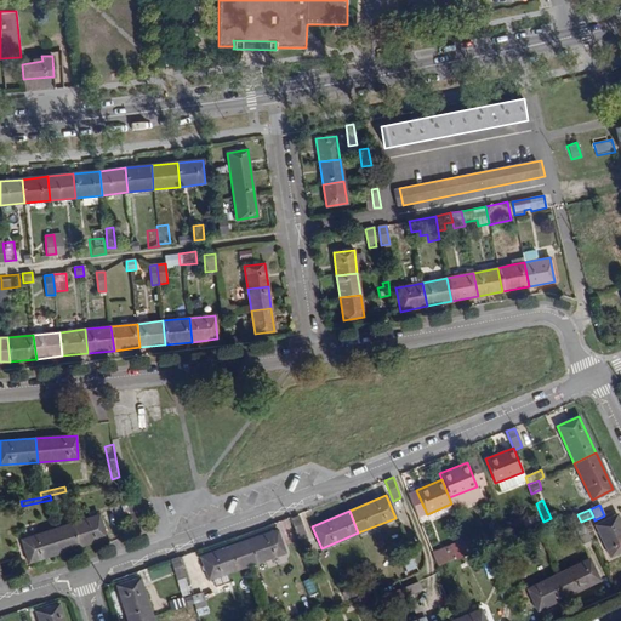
[(140,531),(134,513),(125,514),(132,534),(140,531)]
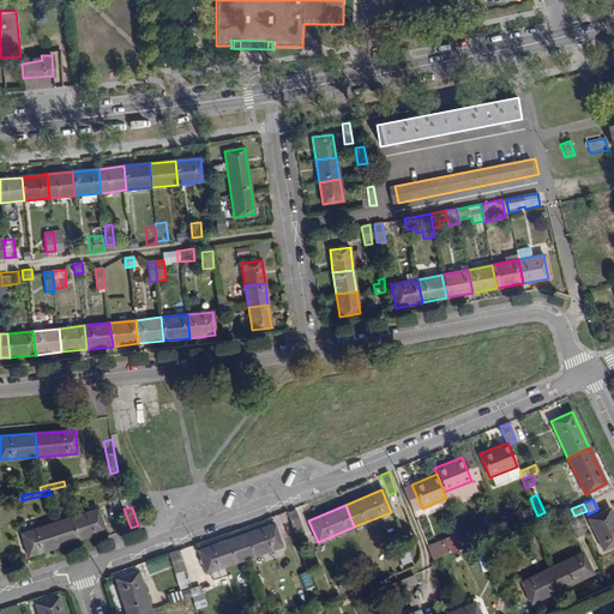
[(537,516),(534,507),(516,516),(517,518),(519,523),(528,519),(537,516)]
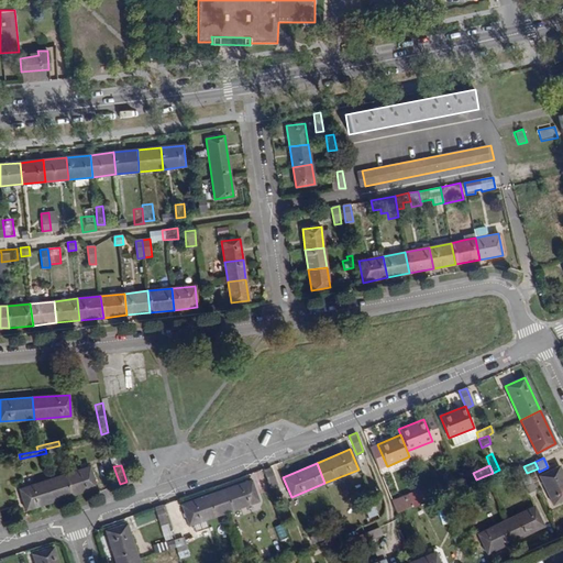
[(54,477),(61,498),(96,487),(89,466),(54,477)]
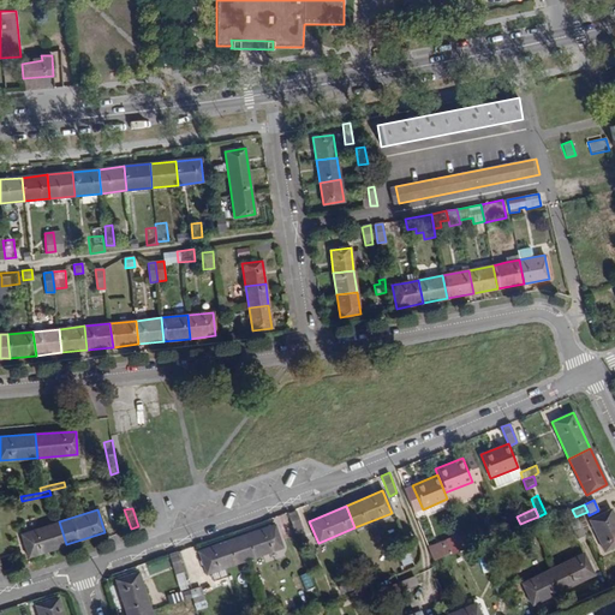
[(587,519),(601,550),(614,543),(614,520),(610,509),(587,519)]
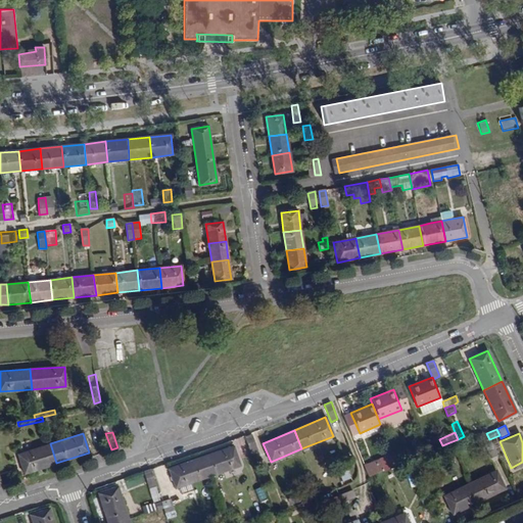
[(257,450),(251,435),(244,437),(250,454),(257,450)]
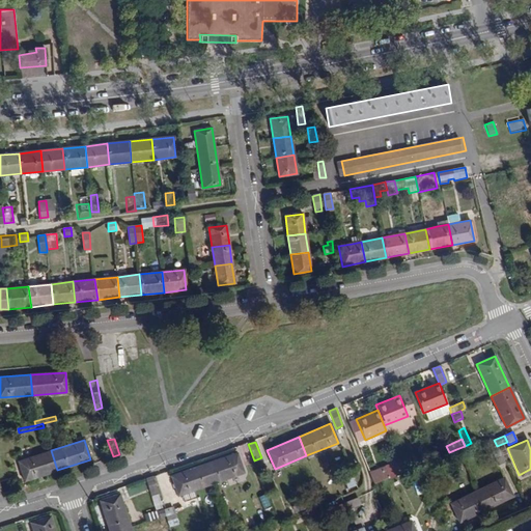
[(406,458),(415,453),(412,446),(402,450),(406,458)]
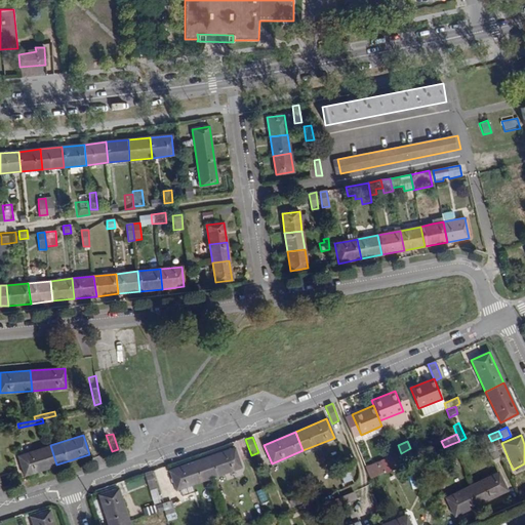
[(491,441),(486,444),(493,459),(499,456),(491,441)]
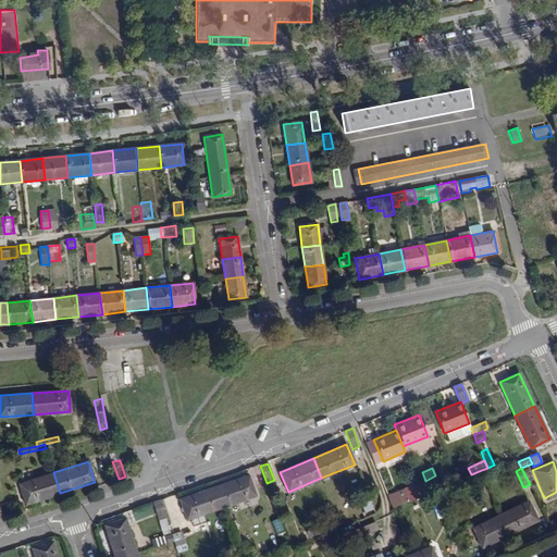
[(26,505),(60,493),(53,472),(20,484),(26,505)]
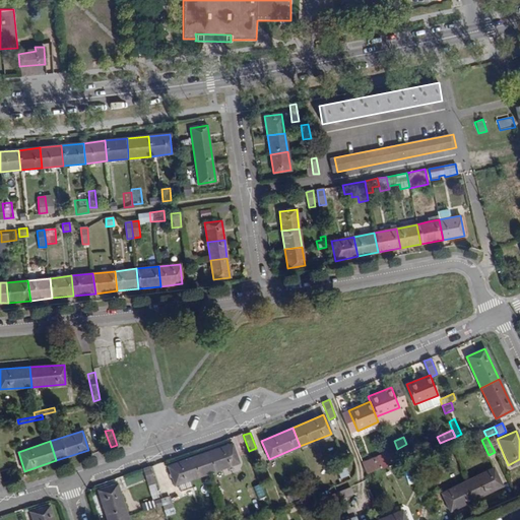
[(232,444),(200,454),(206,474),(238,463),(232,444)]
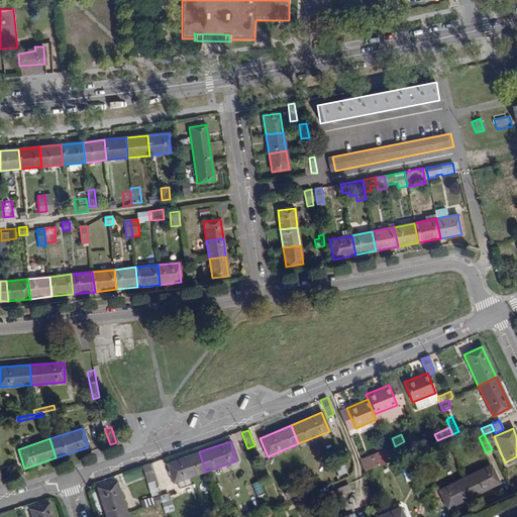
[(443,450),(449,447),(446,441),(440,444),(443,450)]
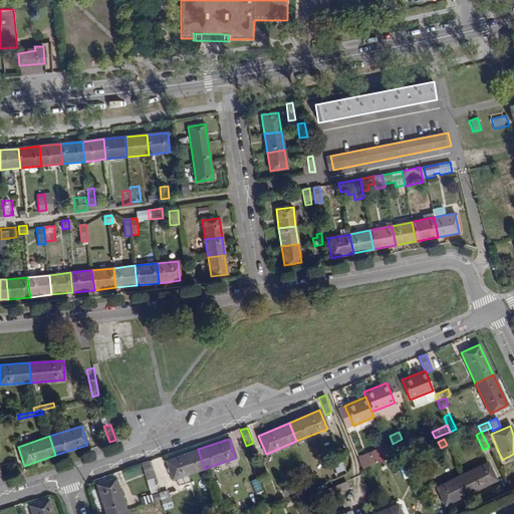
[(204,469),(198,449),(166,460),(173,480),(204,469)]
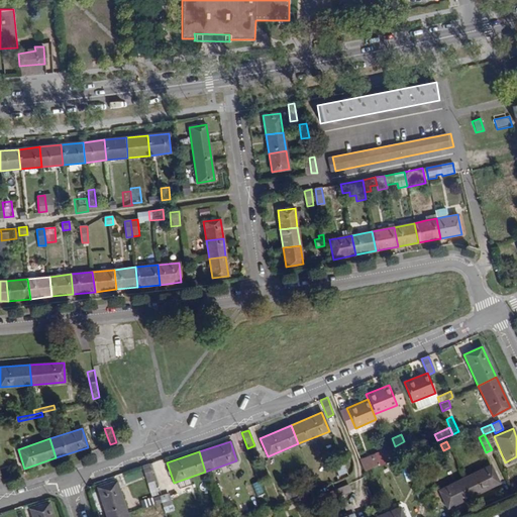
[(374,457),(366,461),(369,469),(377,464),(374,457)]
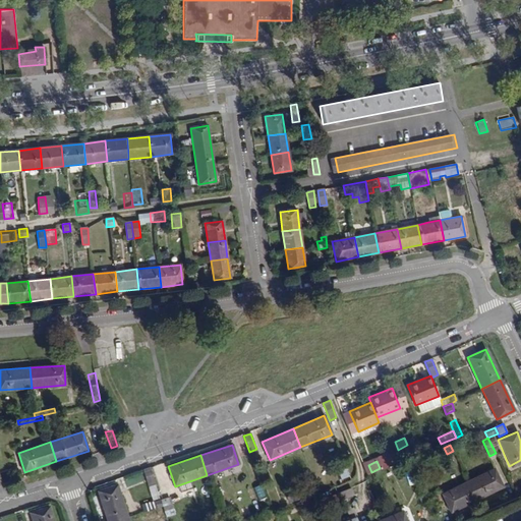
[(383,467),(380,468),(371,472),(367,474),(369,479),(370,480),(386,474),(383,467)]
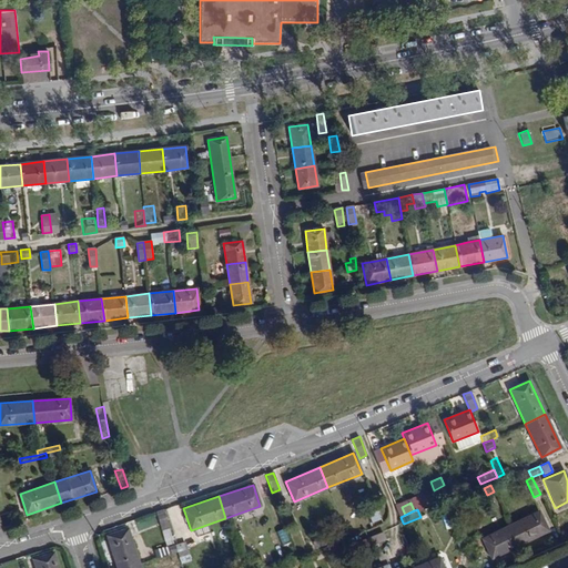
[(169,528),(163,510),(156,513),(162,530),(169,528)]
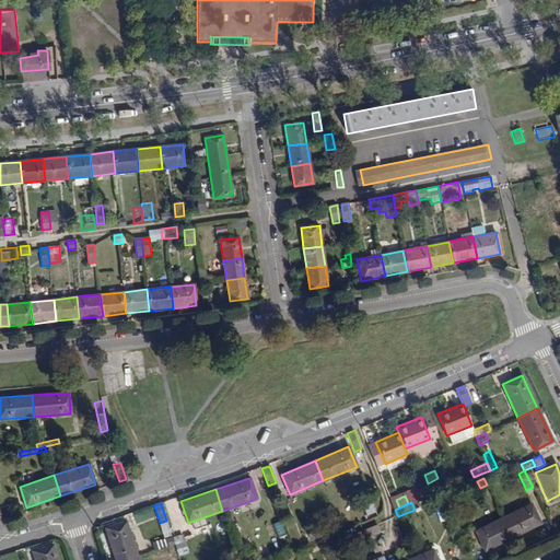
[(365,515),(374,512),(371,503),(362,505),(365,515)]
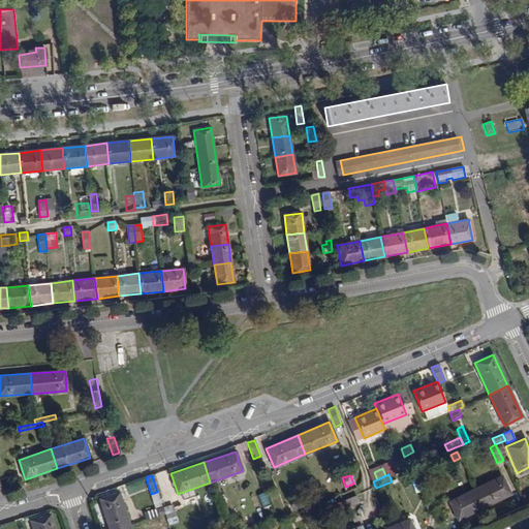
[(474,489),(484,507),(510,495),(500,475),(474,489)]
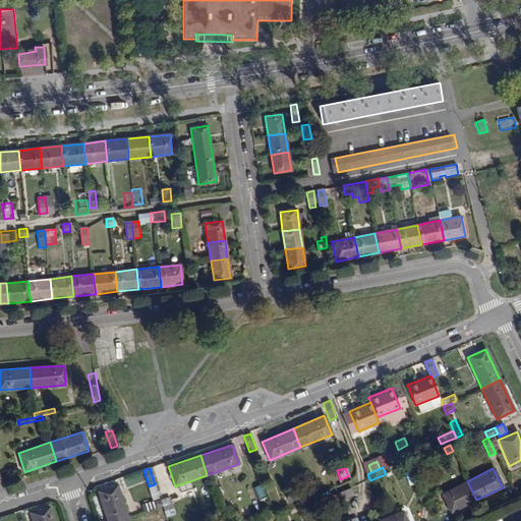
[(435,490),(424,469),(416,473),(426,495),(435,490)]
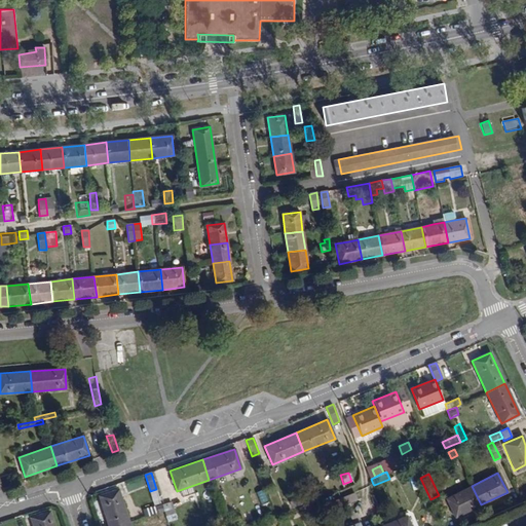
[(481,504),(472,486),(446,498),(455,517),(481,504)]
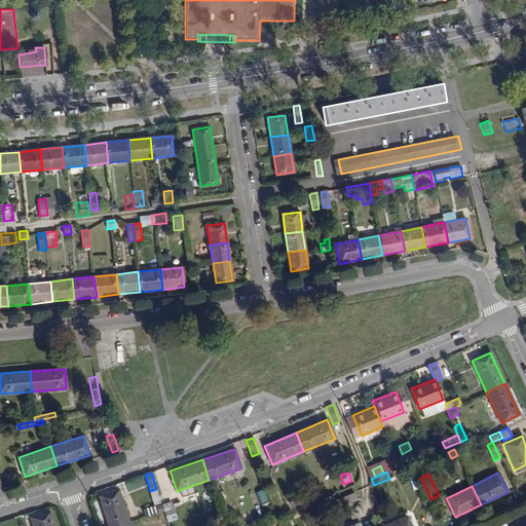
[(255,492),(261,510),(271,505),(265,488),(255,492)]
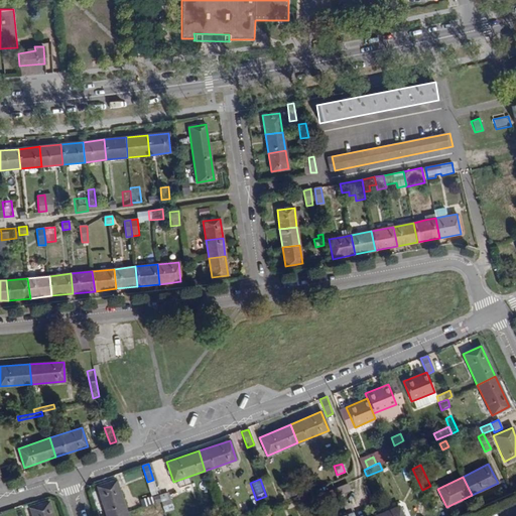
[(97,487),(106,515),(116,515),(126,513),(116,481),(97,487)]
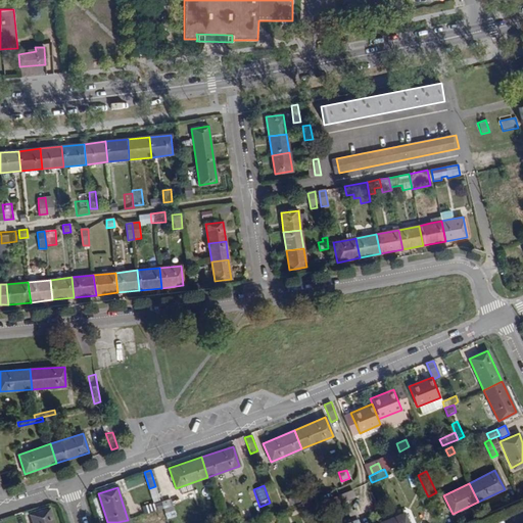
[(323,503),(337,496),(334,490),(320,495),(323,503)]
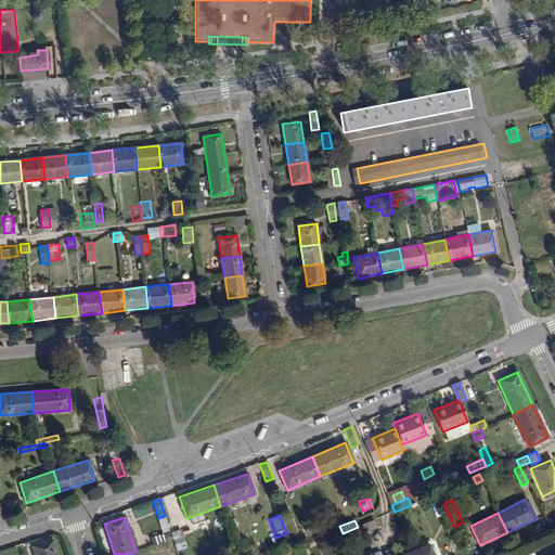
[(427,525),(414,530),(420,542),(433,537),(427,525)]
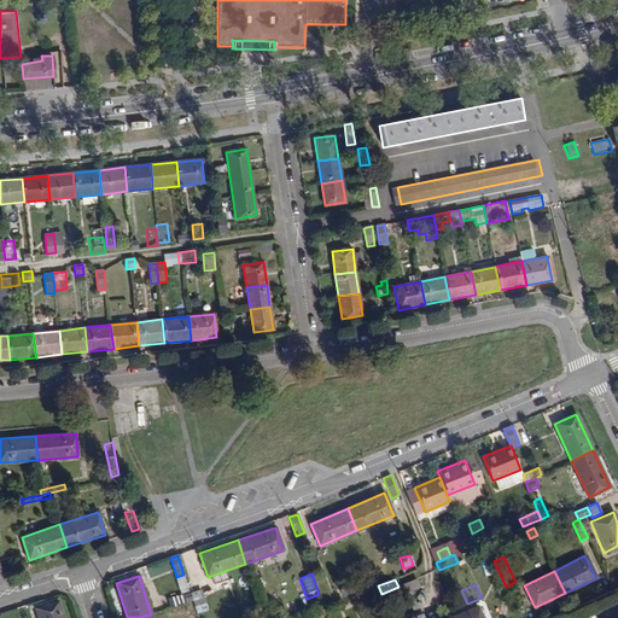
[(343,596),(355,592),(353,586),(339,590),(343,596)]
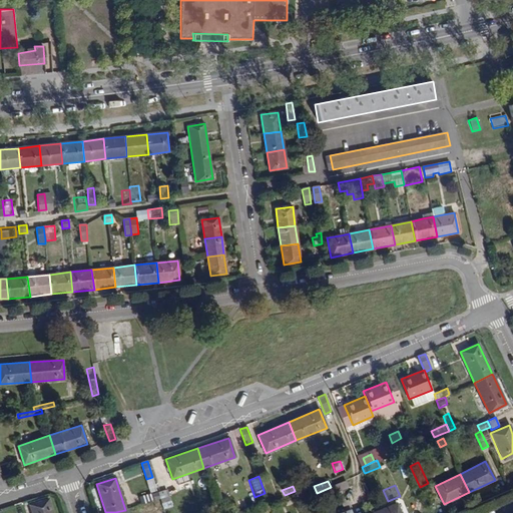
[(171,506),(166,489),(157,492),(159,498),(163,509),(171,506)]
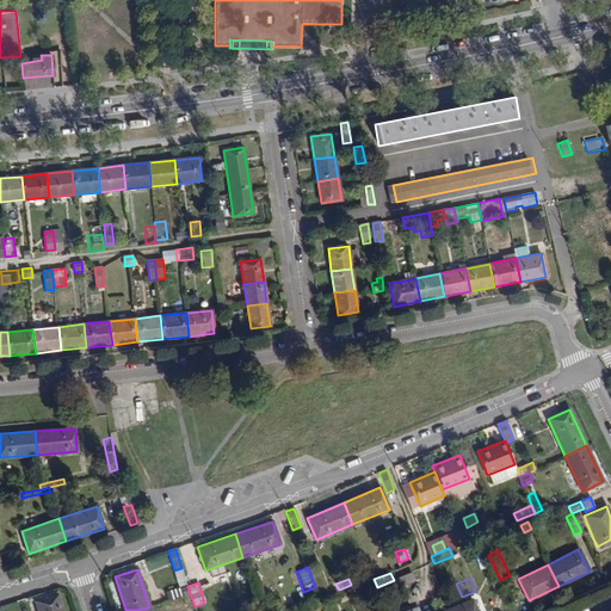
[(355,594),(366,590),(364,582),(352,587),(355,594)]
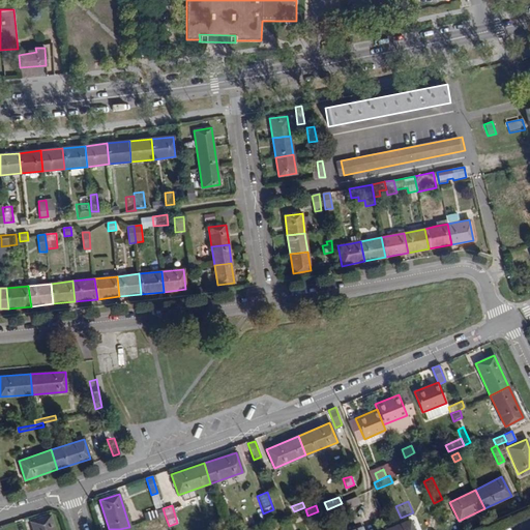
[(147,521),(157,518),(165,514),(163,508),(163,507),(143,513),(146,521),(147,521)]
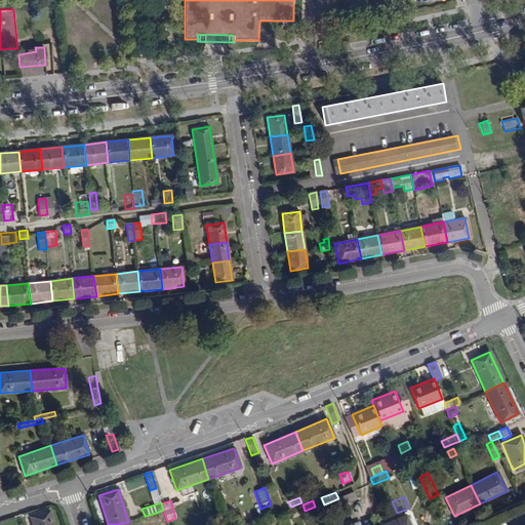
[(30,517),(32,524),(53,524),(49,511),(30,517)]
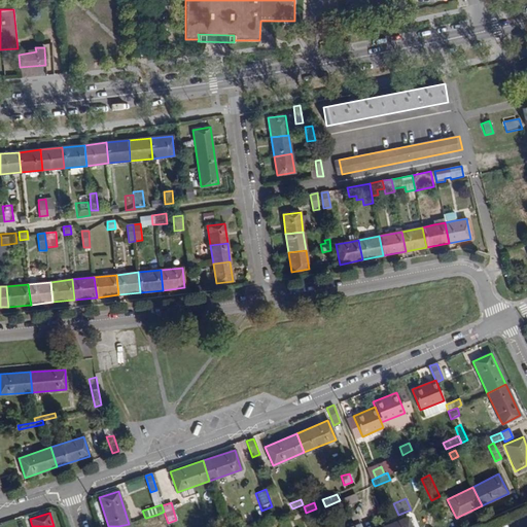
[(157,521),(156,515),(146,518),(148,525),(157,521)]
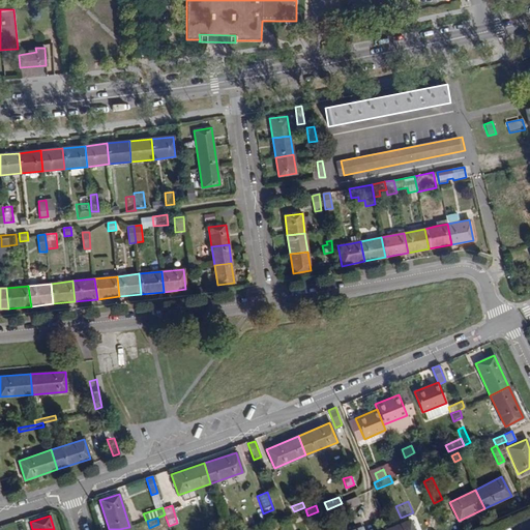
[(412,529),(409,520),(384,529),(412,529)]
